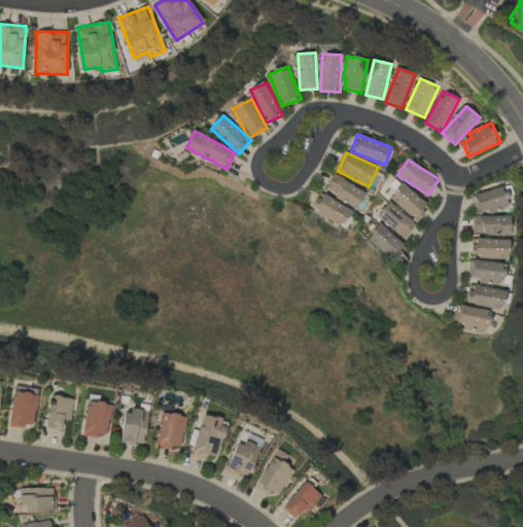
[(367,191),(336,175),(326,190),(358,208),(367,191)]
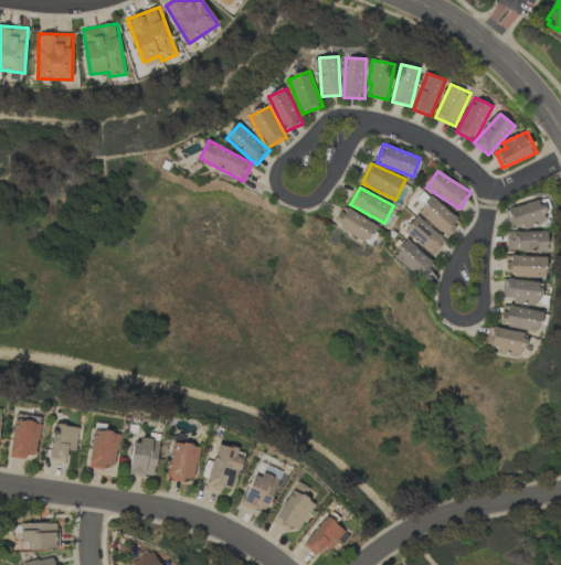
[(451,236),(463,220),(432,198),(420,214),(451,236)]
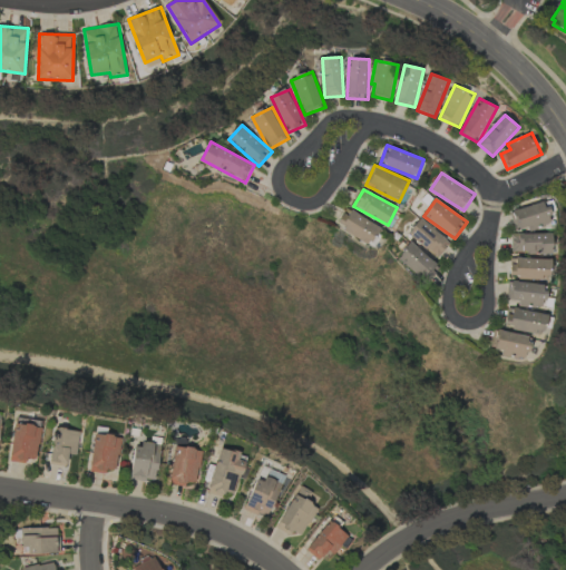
[(552,222),(546,202),(511,212),(518,232),(552,222)]
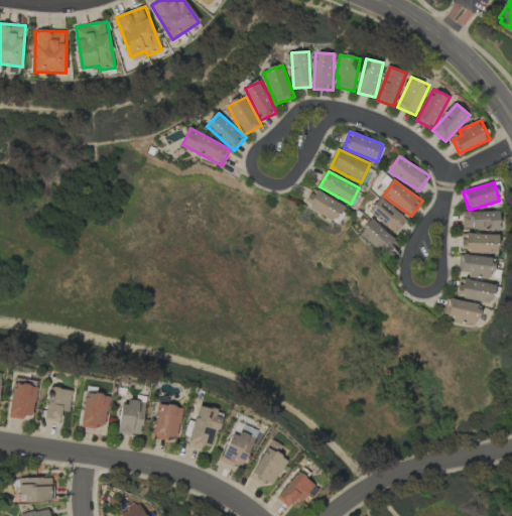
[(345,205),(311,189),(305,206),(339,221),(345,205)]
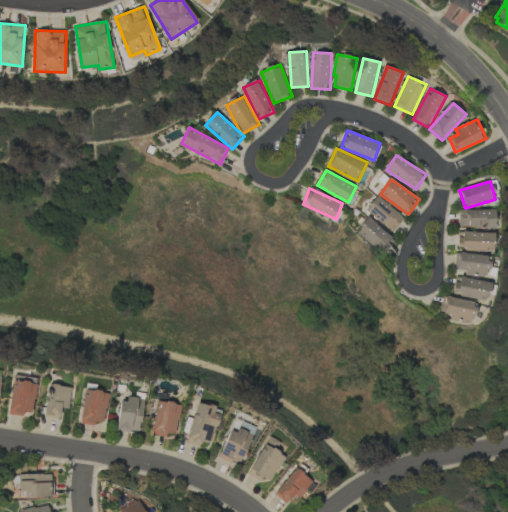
[(405,220),(379,196),(367,209),(394,233),(405,220)]
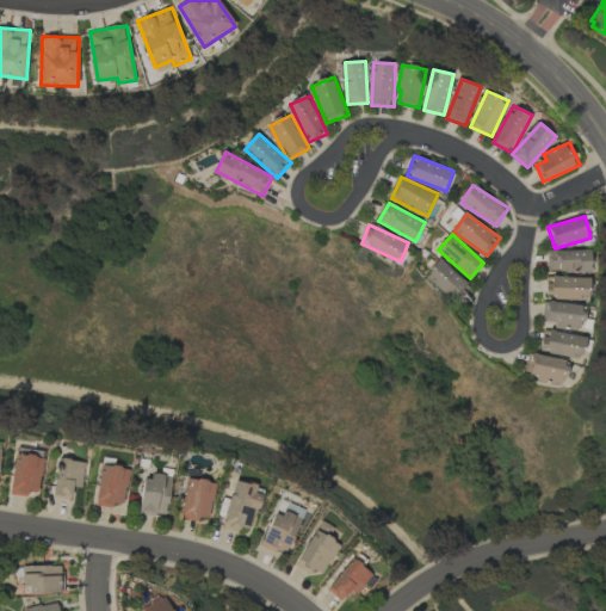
[(549,251),(550,272),(592,270),(592,250),(549,251)]
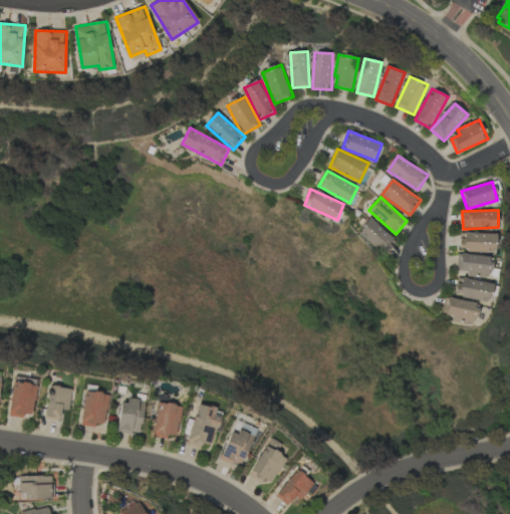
[(396,240),(371,219),(358,233),(383,254),(396,240)]
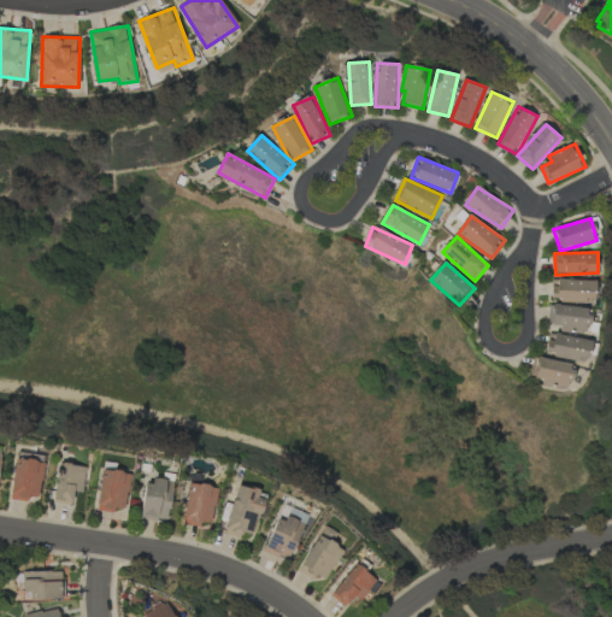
[(596,280),(553,278),(552,301),(595,303),(596,280)]
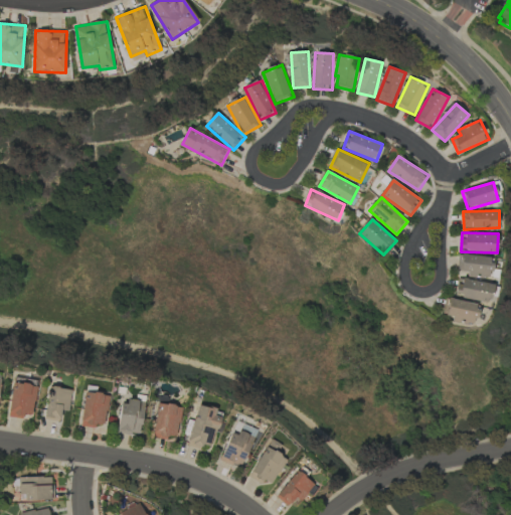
[(459,271),(469,272),(469,277),(491,280),(494,259),(461,253),(459,271)]
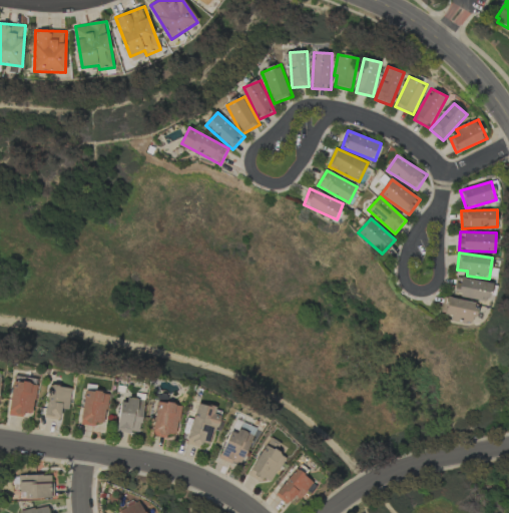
[(492,284),(460,277),(456,295),(488,301),(492,284)]
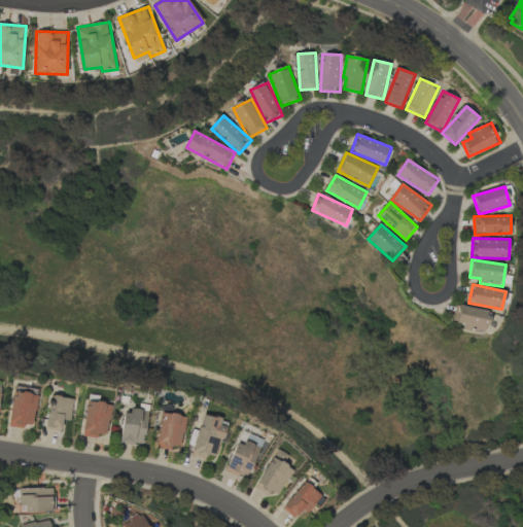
[(455,321),(464,323),(463,328),(487,334),(492,312),(459,305),(455,321)]
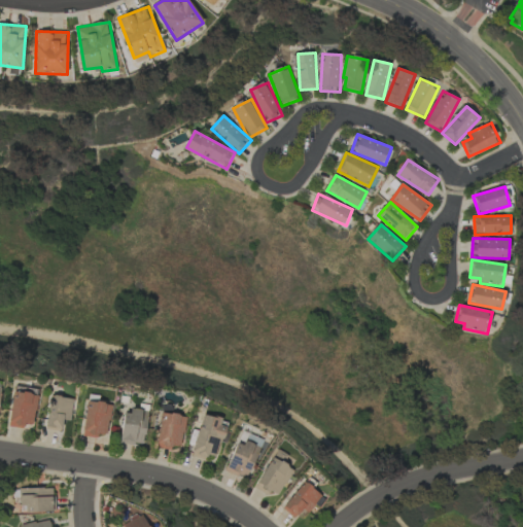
[(35,428),(41,390),(18,386),(10,424),(35,428)]
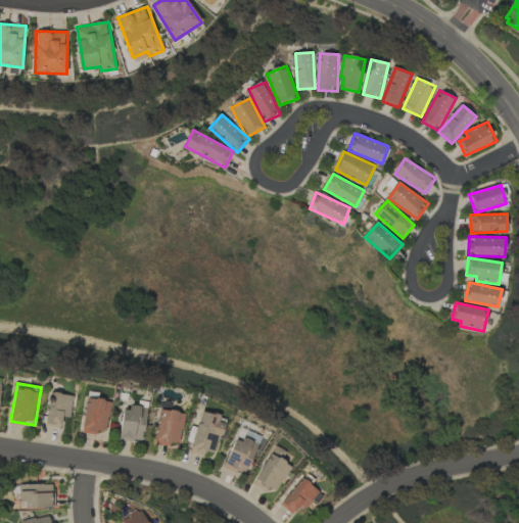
[(48,426),(63,427),(64,417),(73,418),(75,395),(52,393),(48,426)]
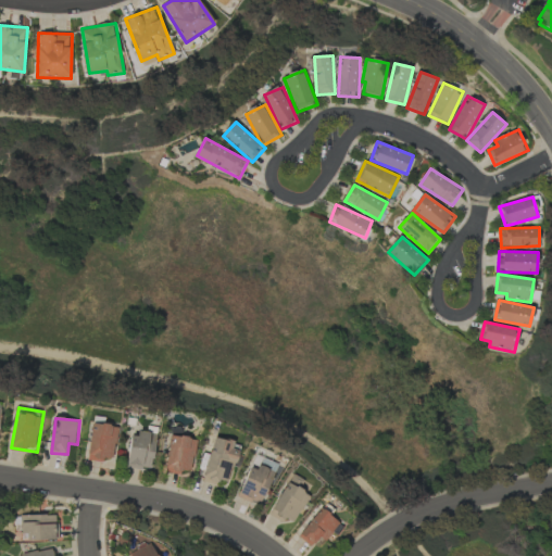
[(118,426),(93,424),(91,459),(116,462),(118,426)]
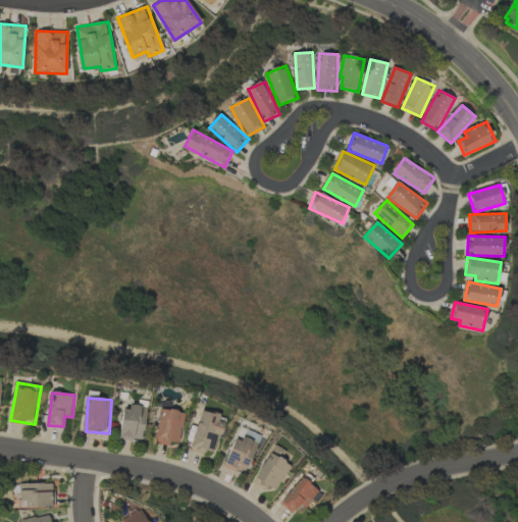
[(147,408),(123,406),(121,439),(145,440),(147,408)]
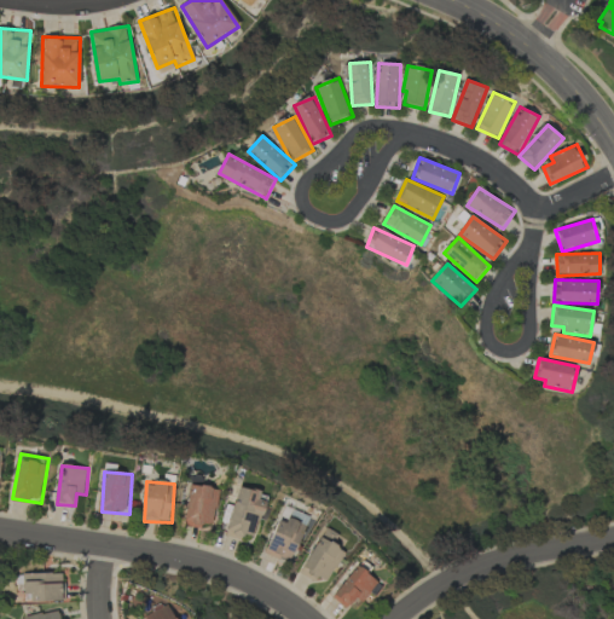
[(214,528),(220,489),(192,484),(185,524),(214,528)]
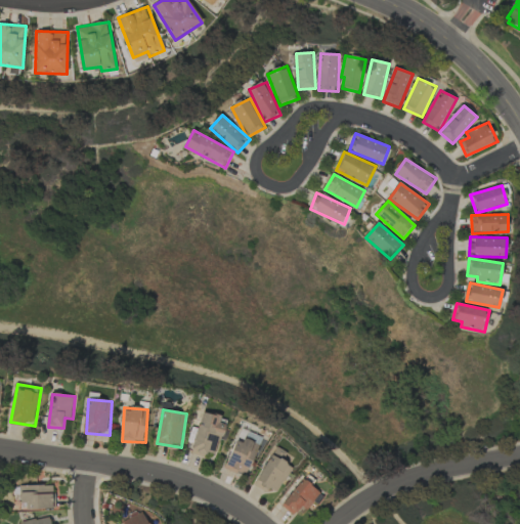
[(217,456),(225,424),(220,423),(222,416),(203,411),(193,451),(217,456)]
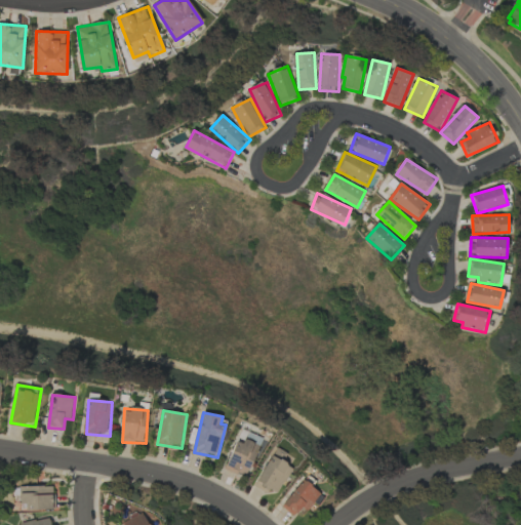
[(246,478),(262,447),(240,437),(226,468),(246,478)]
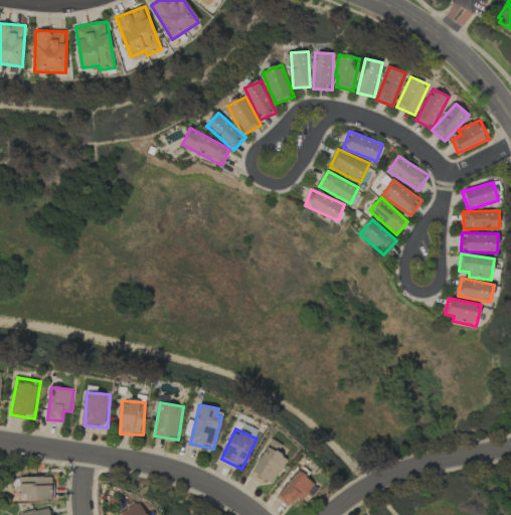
[(279,453),(284,445),(273,439),(252,474),(274,486),(289,459),(279,453)]
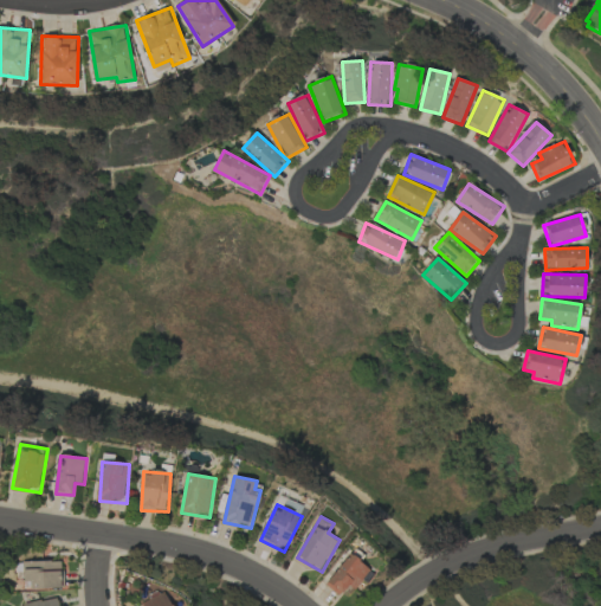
[(341,595),(349,585),(356,591),(372,571),(351,554),(327,584),(341,595)]
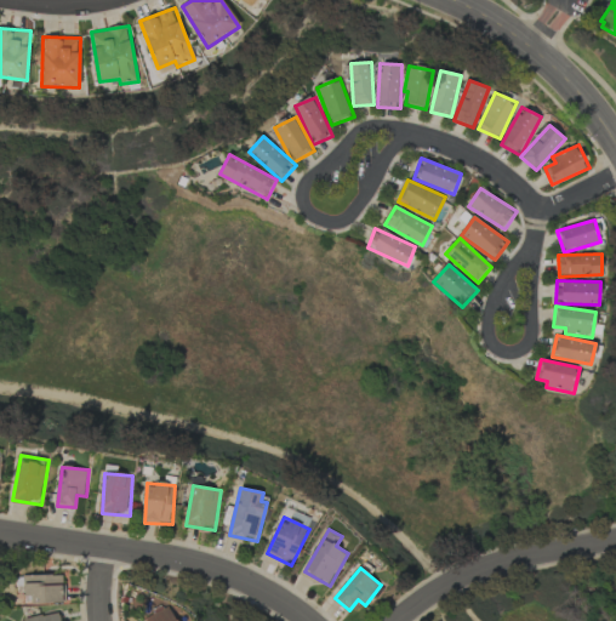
[(67,603),(67,575),(27,576),(27,604),(67,603)]
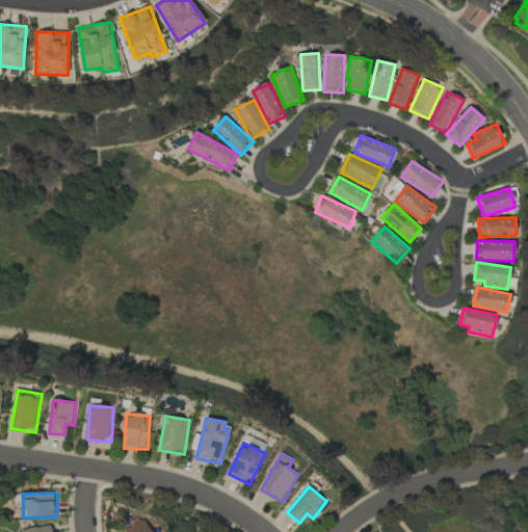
[(124,530),(125,531),(151,531),(144,519),(124,530)]
